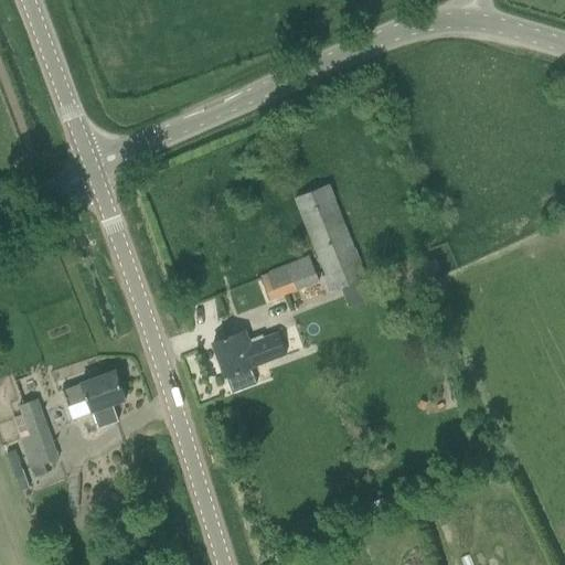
[(328,184),(296,198),(331,289),(365,276),(328,184)]
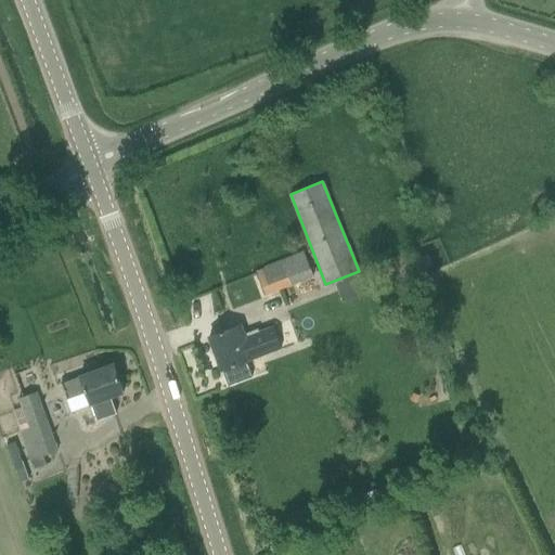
[(256,272),(266,296),(313,276),(305,253),(256,272)]
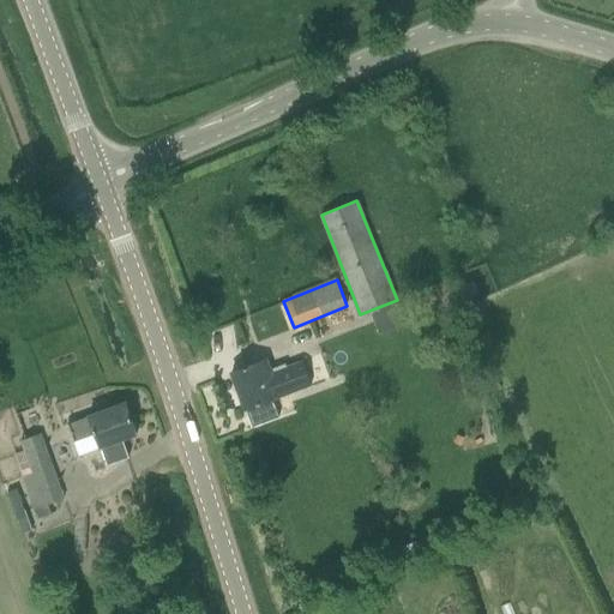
[(275,419),(269,402),(313,386),(305,363),(275,374),(270,359),(232,373),(245,410),(246,409),(253,427),(275,419)]
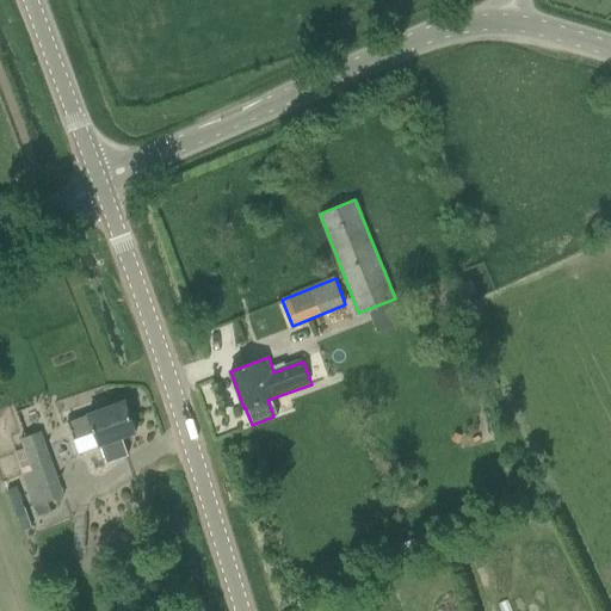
[(107,463),(128,456),(122,438),(136,432),(125,401),(69,421),(76,439),(96,432),(107,463)]
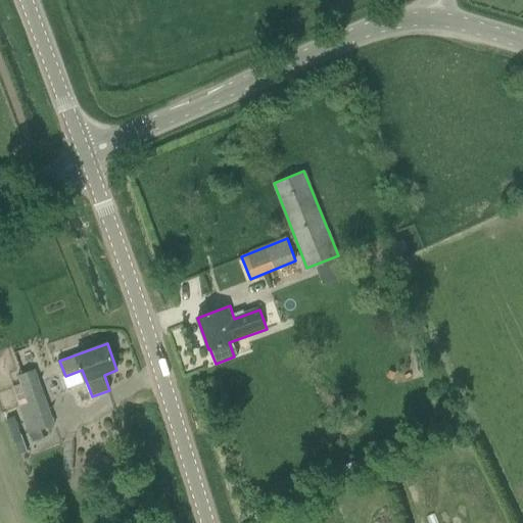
[(54,423),(34,369),(18,374),(22,383),(13,386),(30,432),(54,423)]
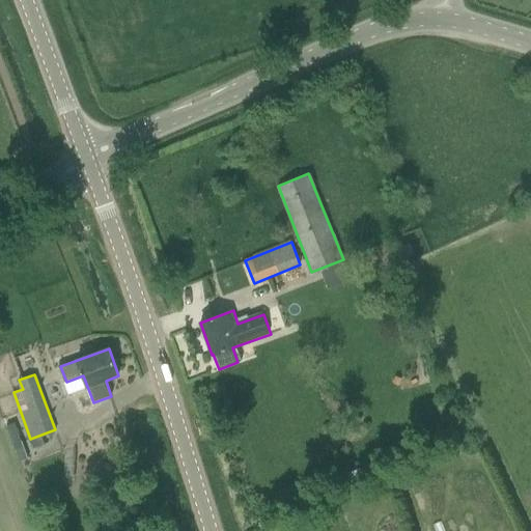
[(29,457),(24,442),(22,443),(16,423),(8,426),(20,460),(29,457)]
